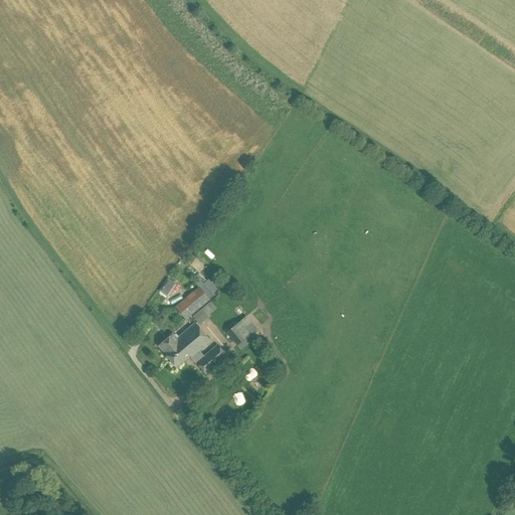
[(167,298),(176,285),(167,279),(158,292),(167,298)]
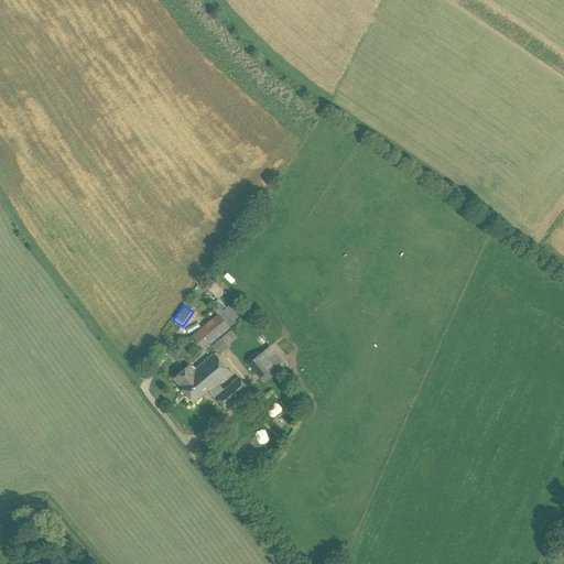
[(236,323),(223,311),(192,336),(203,350),(236,323)]
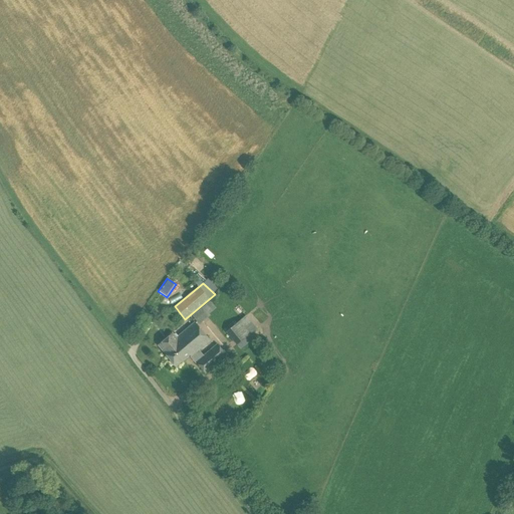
[(256,328),(246,316),(226,332),(236,345),(256,328)]
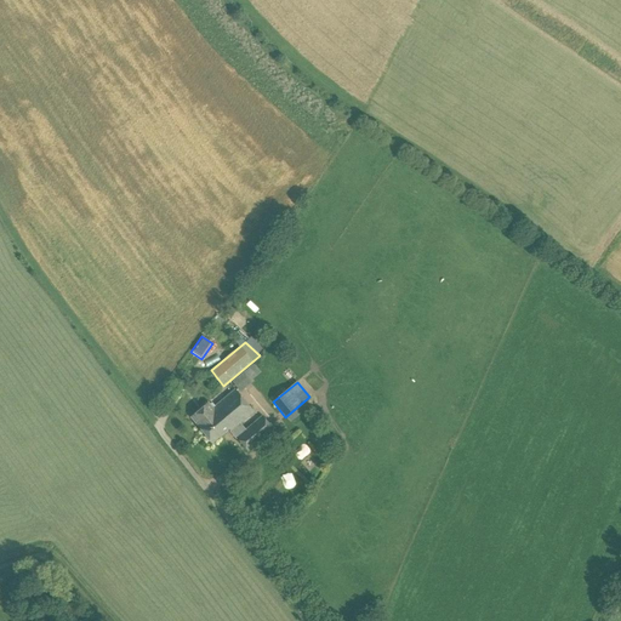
[(254,412),(235,389),(215,406),(212,404),(210,405),(209,404),(192,417),(205,434),(205,437),(208,440),(211,440),(212,443),(229,428),(232,431),(240,423),(254,412)]
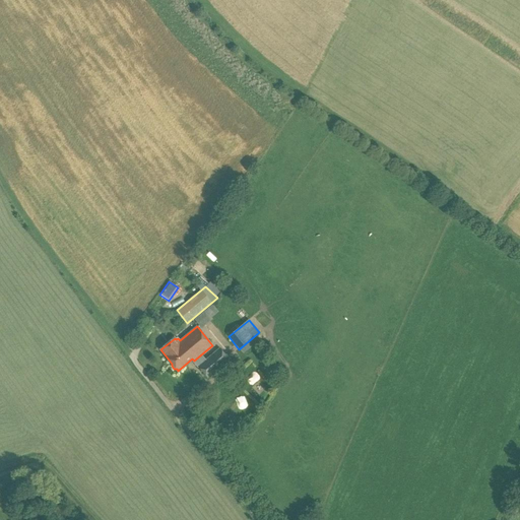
[(201,354),(194,361),(207,378),(230,360),(220,348),(206,361),(201,354)]
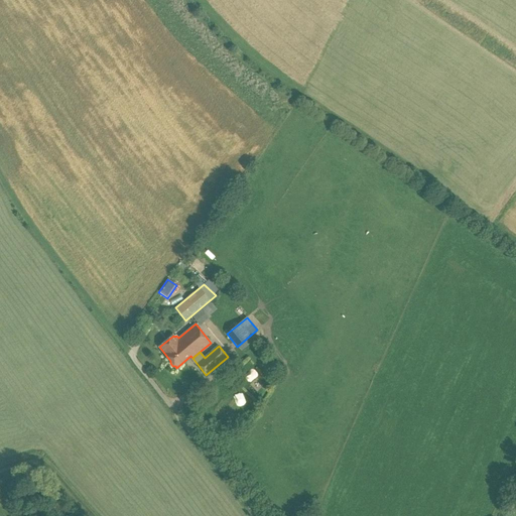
[(255,382),(261,388),(265,384),(258,378),(255,382)]
